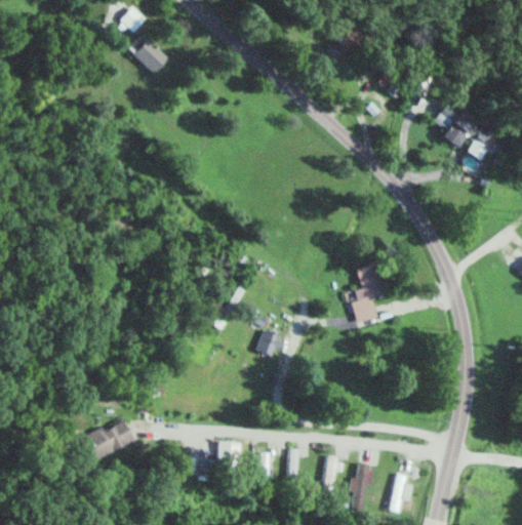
[(148,19),(134,5),(121,17),(133,32),(148,19)]
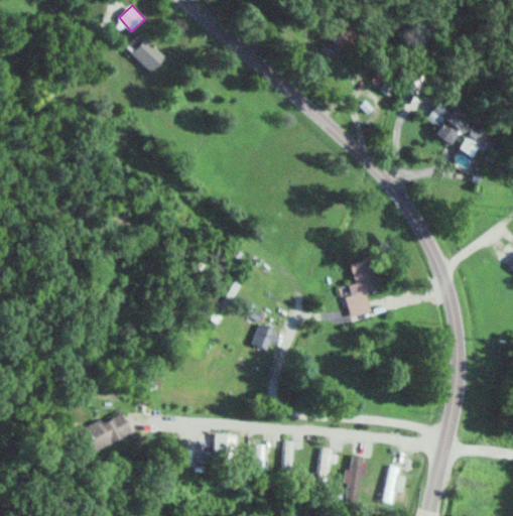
[(322,28),(329,40),(326,42),(332,52),(353,40),(340,18),(322,28)]
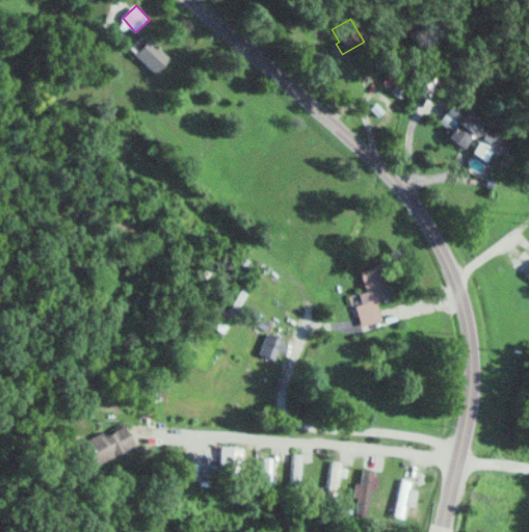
[(157,73),(170,58),(150,38),(136,54),(157,73)]
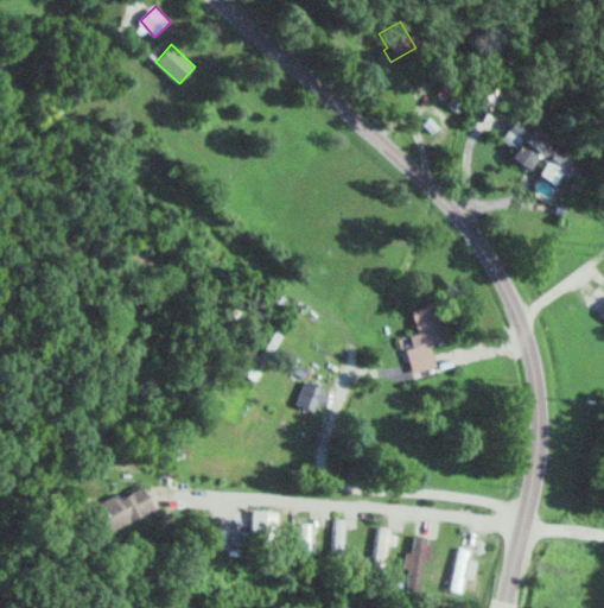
[(548,124),(513,149),(528,169),(550,153),(570,183),(584,173),(548,124)]
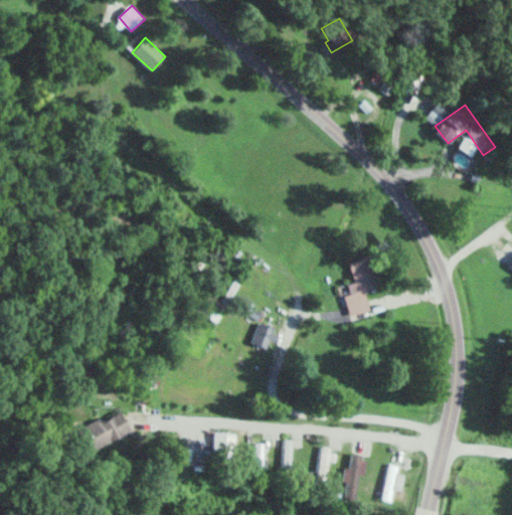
[(341,286),(349,316),(380,308),(368,258),(350,263),(355,283),(341,286)]
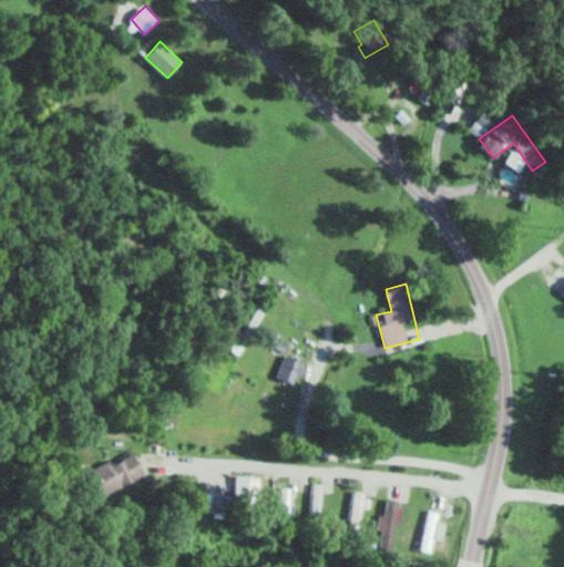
[(277,377),(297,387),(307,366),(286,356),(277,377)]
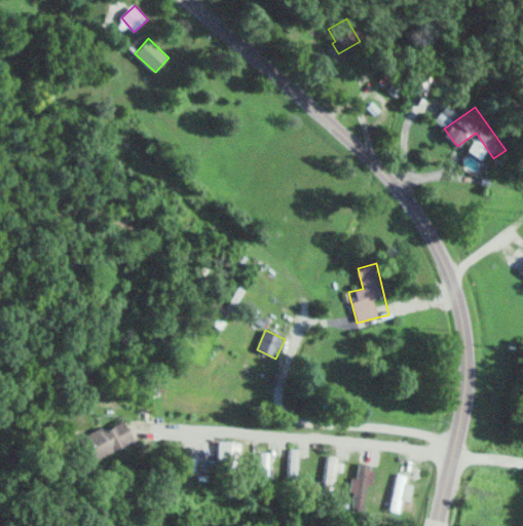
[(80,440),(91,462),(137,440),(125,417),(80,440)]
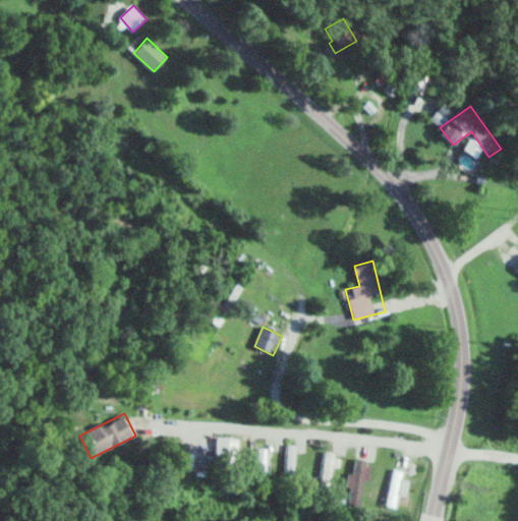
[(237,439),(216,438),(215,460),(236,461),(237,439)]
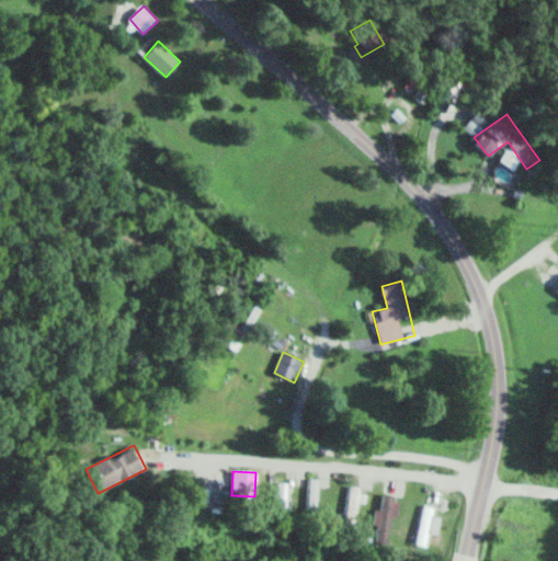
[(325,505),(325,478),(309,478),(309,505),(325,505)]
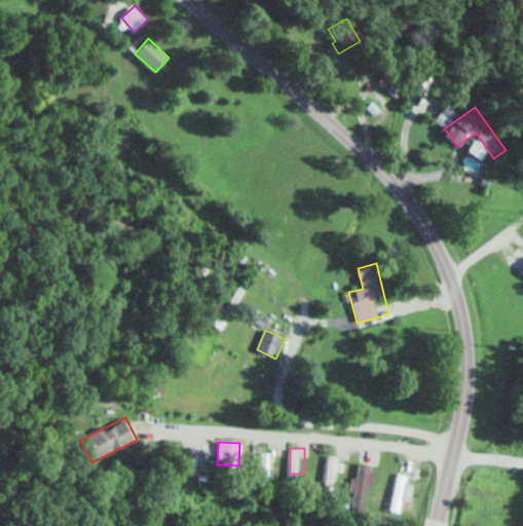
[(407,475),(397,475),(397,500),(407,500),(407,475)]
